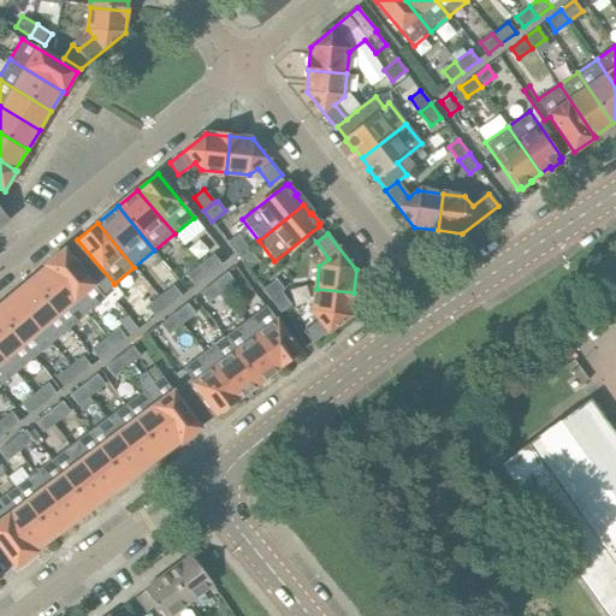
[(238,256),(249,248),(240,235),(229,243),(238,256)]
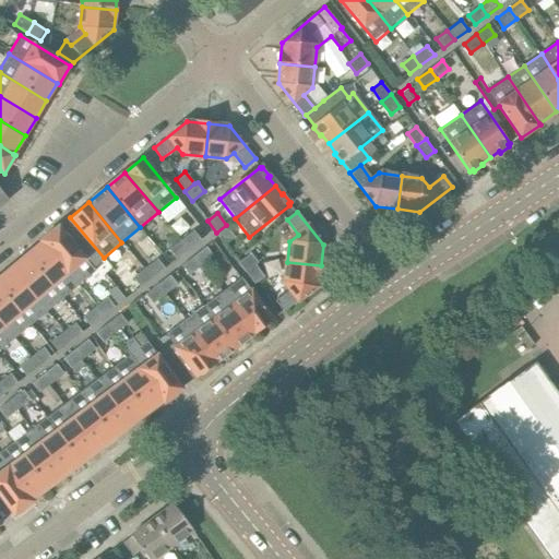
[(42,241),(43,244),(79,286),(96,272),(93,268),(105,259),(104,258),(70,217),(42,241)]
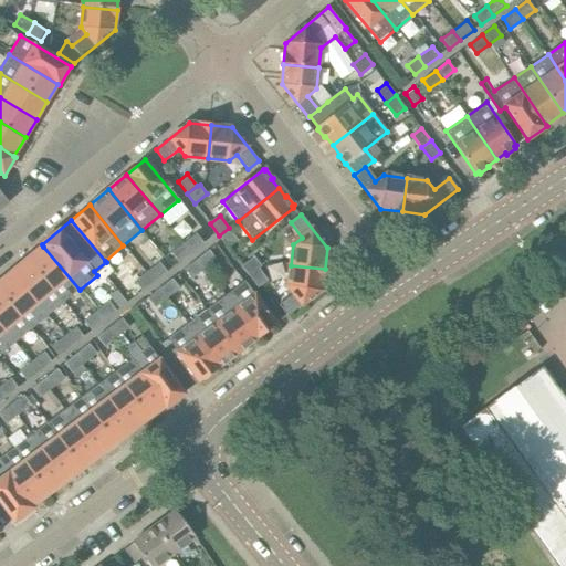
[(229,228),(219,236),(229,248),(239,240),(229,228)]
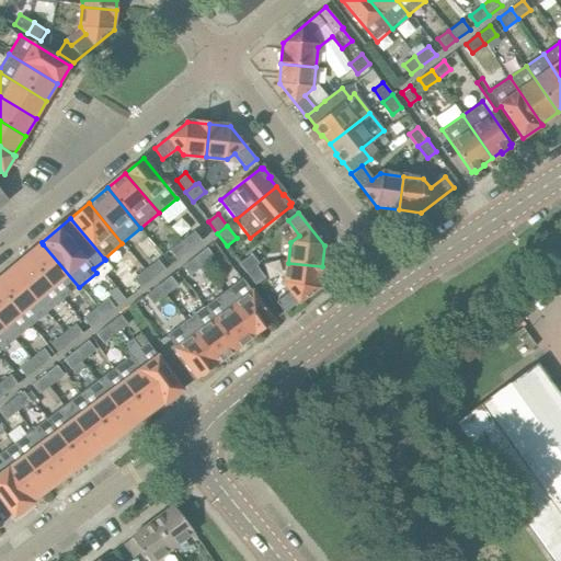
[(194,231),(182,241),(190,251),(202,241),(194,231)]
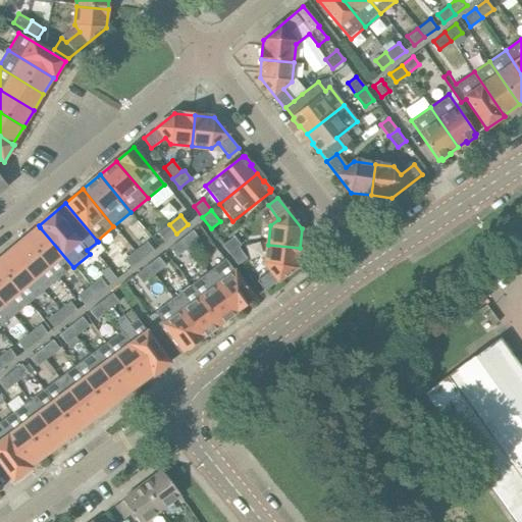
[(176,233),(169,224),(158,233),(165,243),(176,233)]
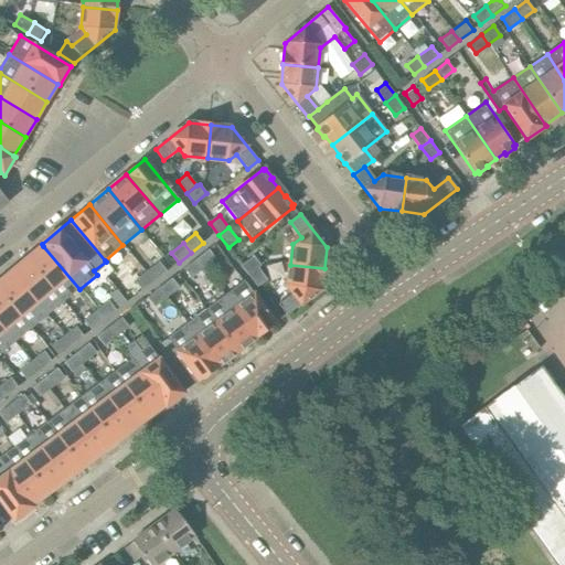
[(28,259),(63,302),(80,289),(43,246),(28,259)]
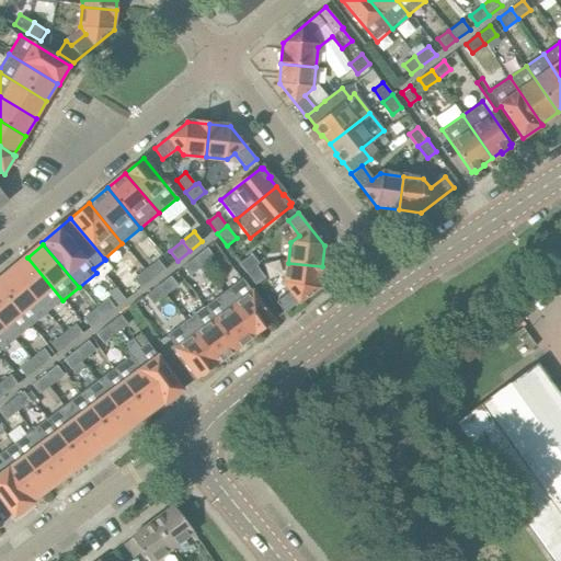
[(207,248),(195,258),(202,266),(215,258),(207,248)]
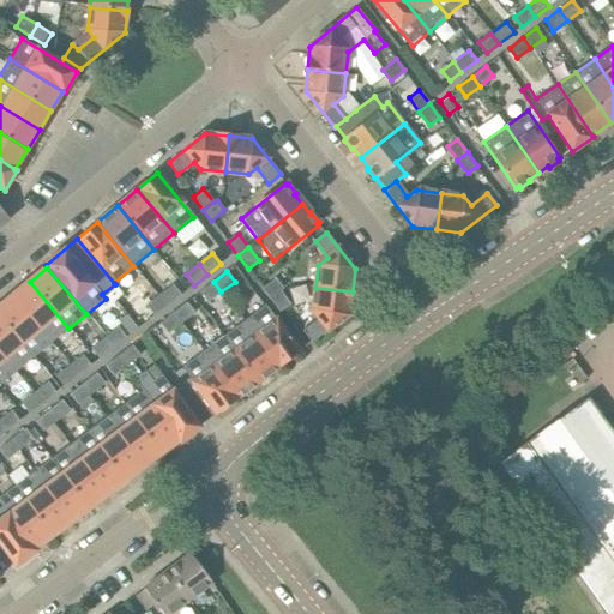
[(263,288),(271,300),(286,289),(276,277),(263,288)]
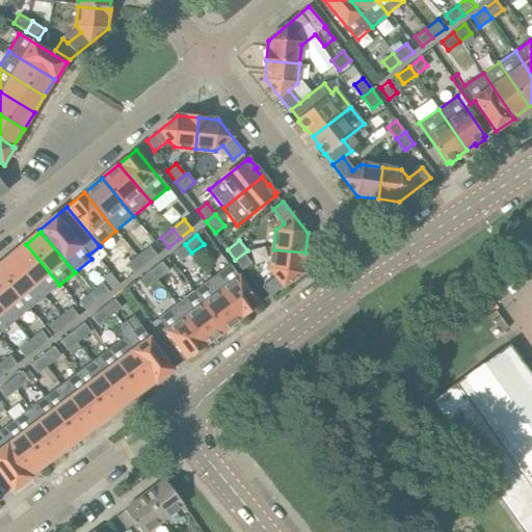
[(10,257),(45,297),(59,285),(26,244),(10,257)]
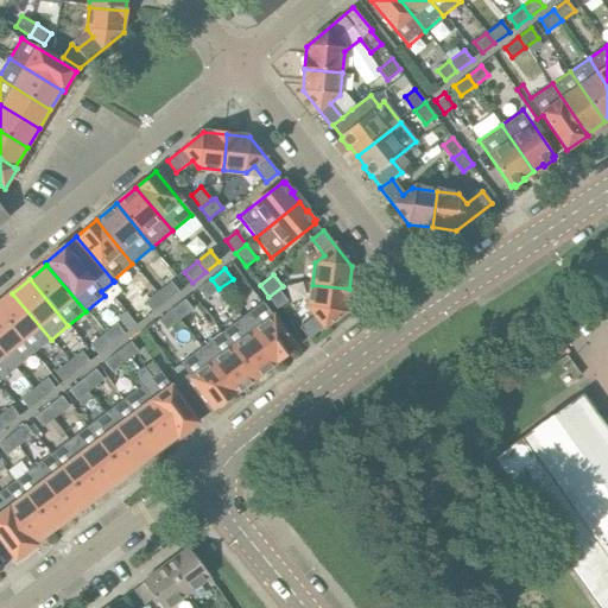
[(219,289),(211,279),(198,289),(206,299),(219,289)]
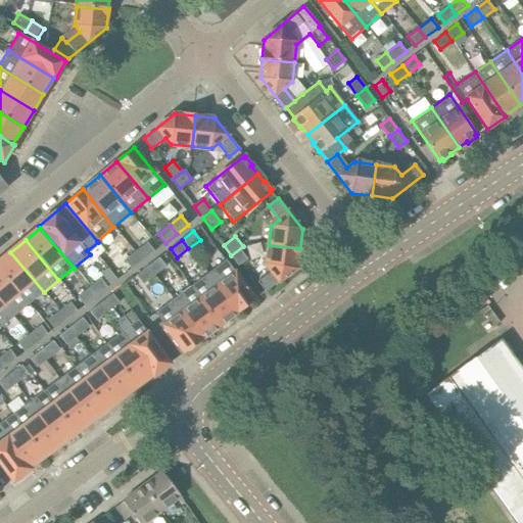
[(147,242),(136,251),(143,259),(154,251),(147,242)]
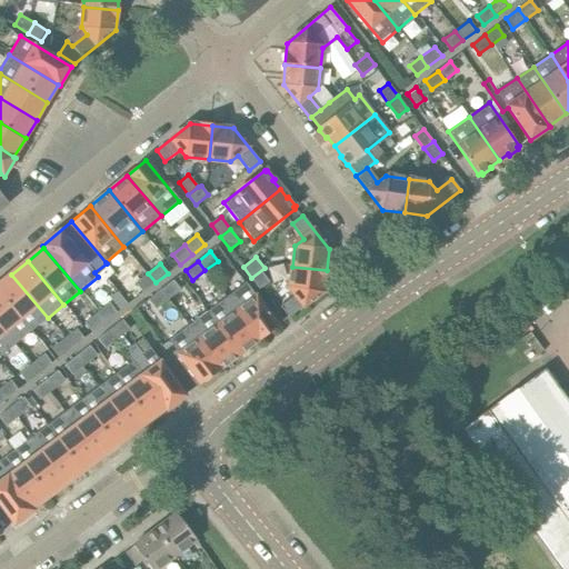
[(327,270),(292,267),(290,288),(297,297),(282,308),(290,319),(325,292),(327,270)]
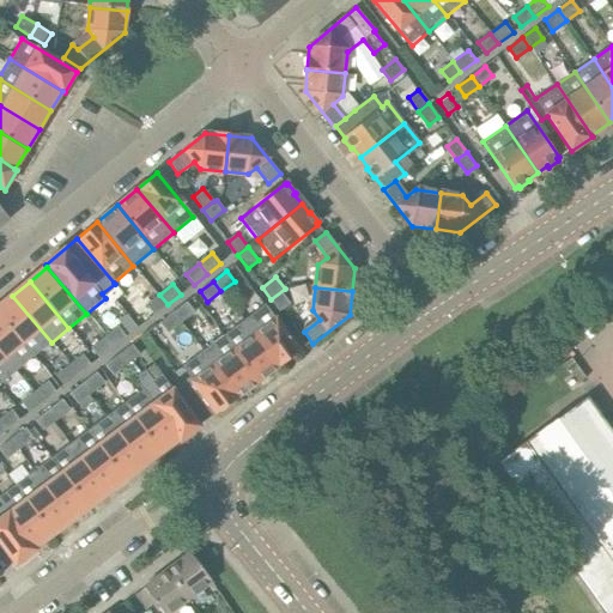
[(285,289),(271,299),(279,311),(293,301),(285,289)]
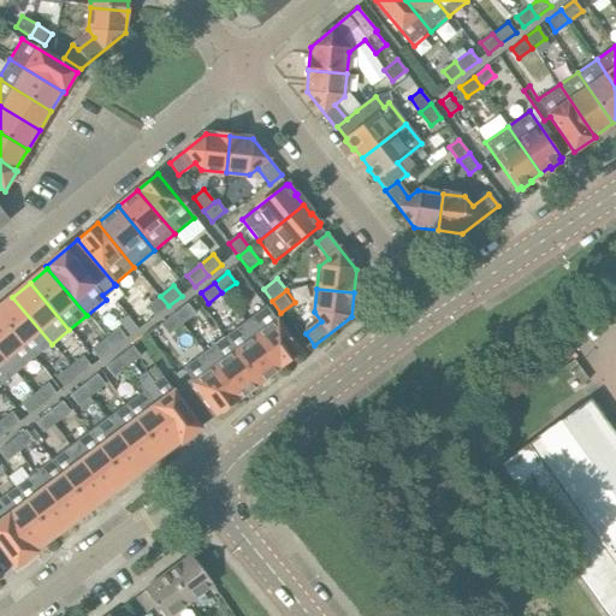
[(169,306),(160,296),(147,306),(155,317),(169,306)]
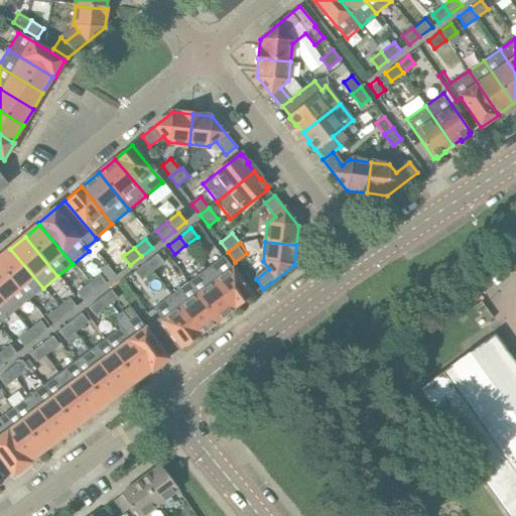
[(0,257),(0,266),(28,300),(43,288),(10,249),(0,257)]
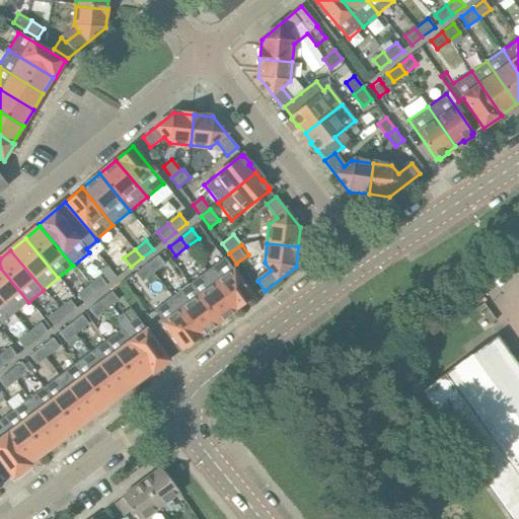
[(146,265),(153,274),(164,265),(157,255),(146,265)]
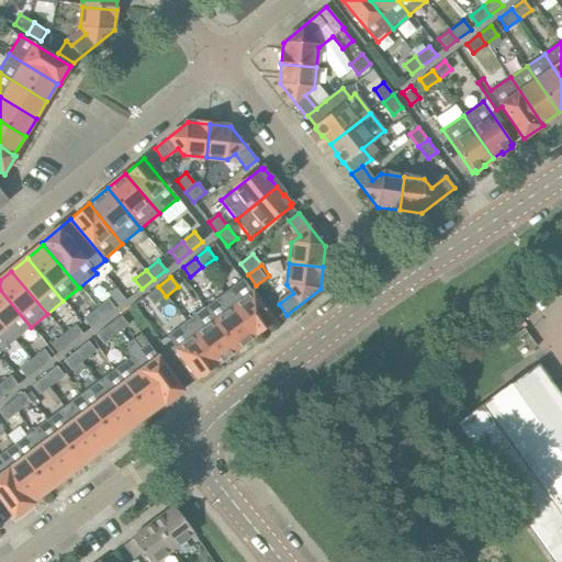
[(244,280),(224,294),(256,337),(276,323),(244,280)]
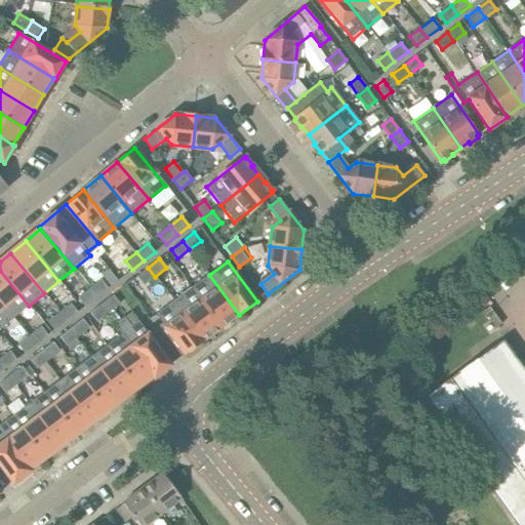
[(155,277),(148,268),(136,277),(144,285),(155,277)]
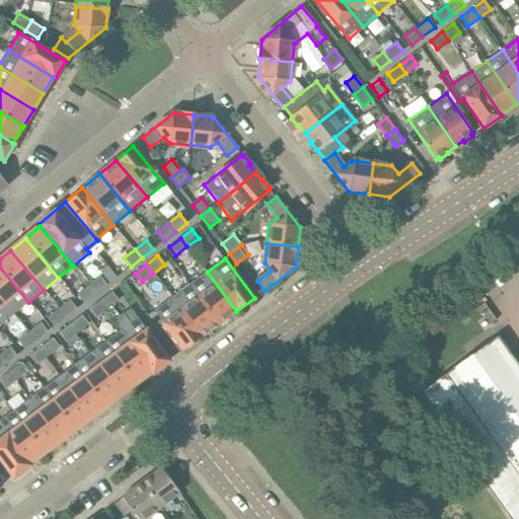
[(0,297),(13,314),(28,302),(0,268),(0,297)]
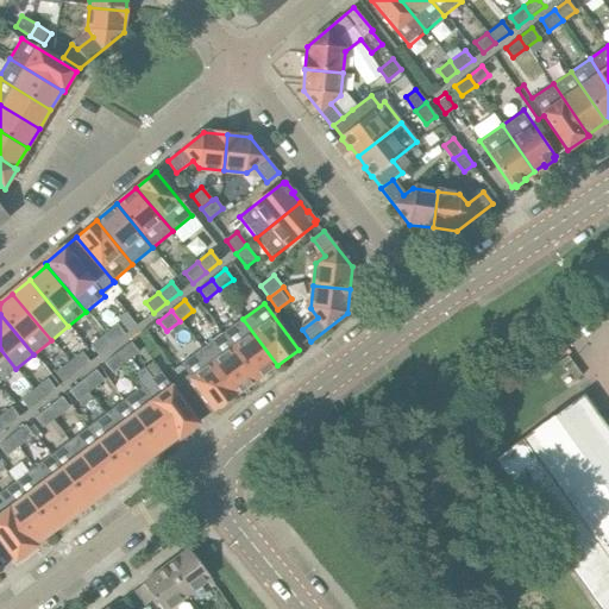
[(277,365),(243,319),(223,334),(257,381),(277,365)]
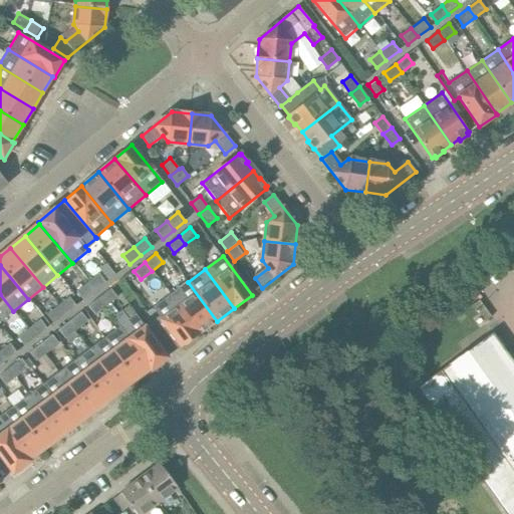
[(98,274),(87,283),(94,291),(105,282),(98,274)]
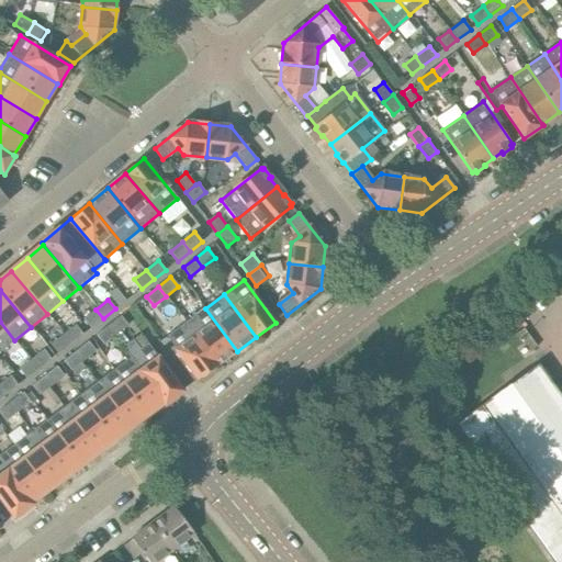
[(186,323),(217,366),(237,351),(205,308),(186,323)]
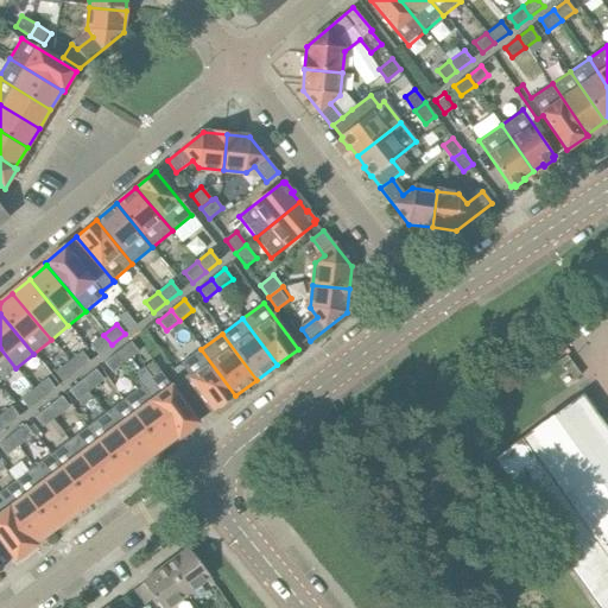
[(112,344),(103,335),(90,344),(99,355),(112,344)]
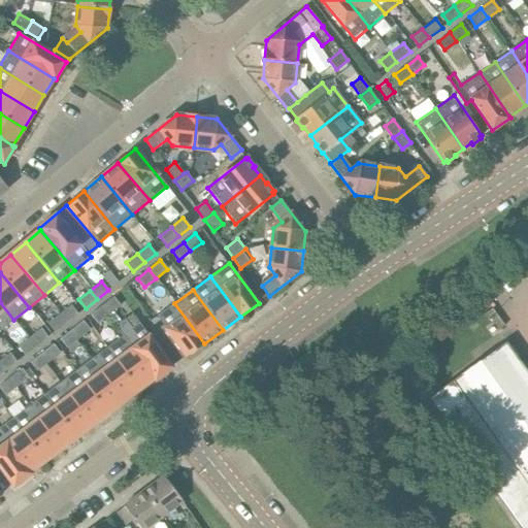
[(101,306),(108,315),(116,325),(121,322),(112,311),(121,305),(113,296),(101,306)]
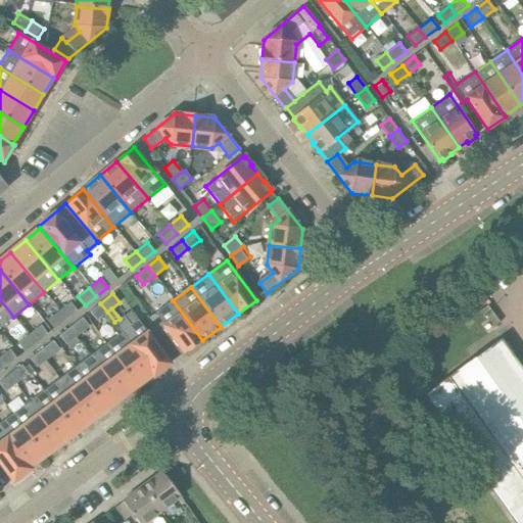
[(0,327),(13,317),(0,299),(0,327)]
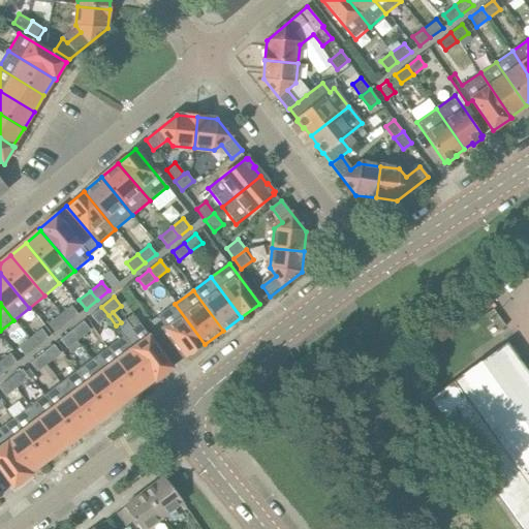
[(156,317),(163,325),(185,356),(187,358),(205,344),(175,304),(156,317)]
